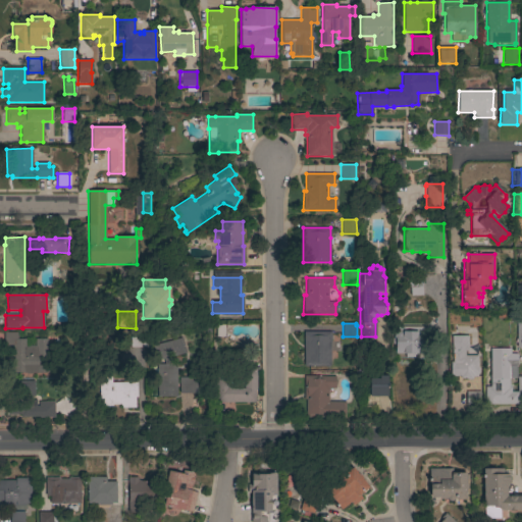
[(427,354),(414,354),(414,357),(405,357),(405,354),(395,354),(395,344),(392,344),(392,340),(393,340),(393,328),(394,328),(394,327),(427,327),(427,354)]
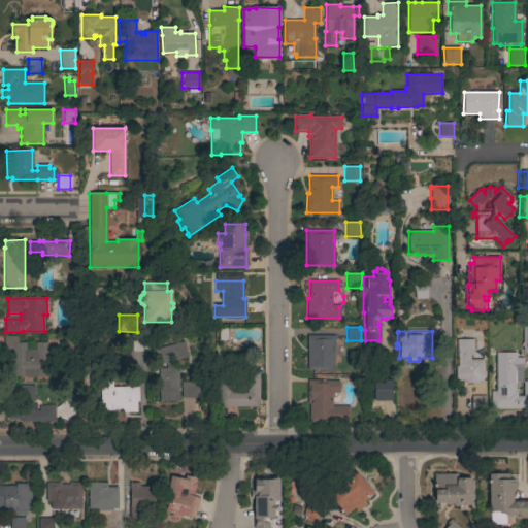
[(307,335),(334,335),(334,347),(334,370),(307,370),(307,335)]
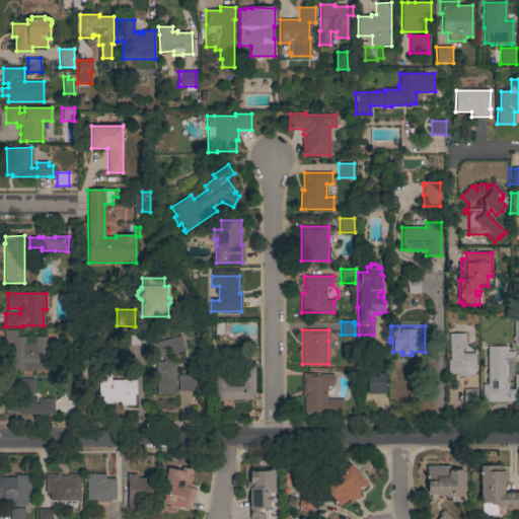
[(17,330),(17,338),(25,338),(25,344),(34,344),(34,338),(47,338),(47,371),(30,371),(30,372),(25,372),(25,371),(13,371),(13,368),(12,368),(12,361),(12,354),(9,354),(9,346),(4,346),(4,330),(17,330)]
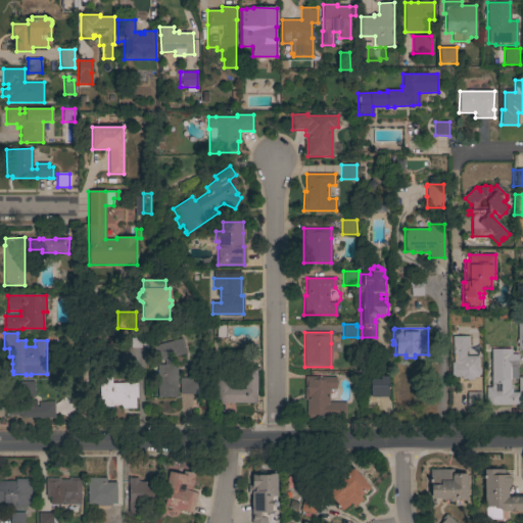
[(131,334),(147,334),(147,348),(131,348),(131,334)]
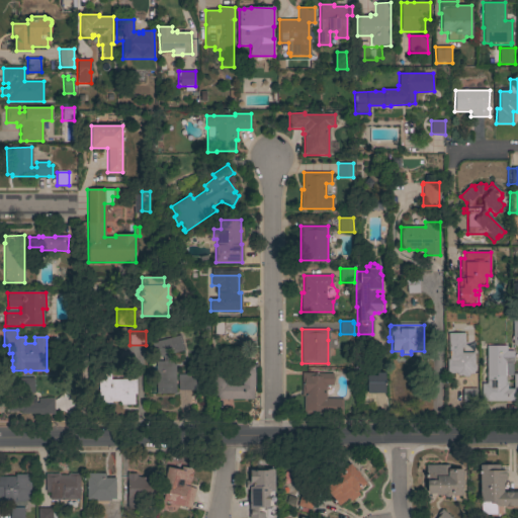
[(464,334),(464,348),(461,349),(461,353),(473,353),(473,364),(476,365),(476,369),(473,371),(473,374),(468,374),(468,375),(466,376),(463,376),(462,375),(456,375),(456,373),(447,373),(447,359),(449,359),(449,352),(448,352),(448,334),(464,334)]
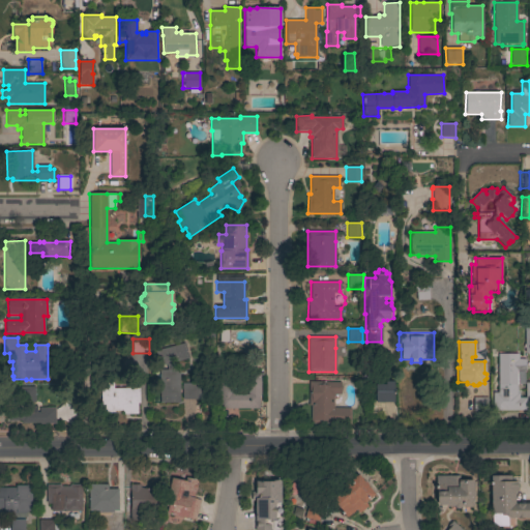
[(188,358),(171,363),(173,370),(179,370),(179,403),(159,403),(159,370),(167,370),(166,364),(158,366),(154,351),(184,343),(188,358)]
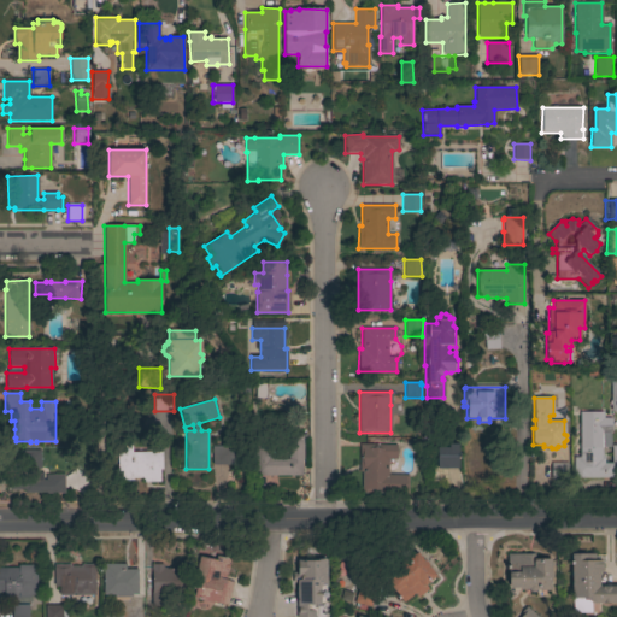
[(574,458),(579,458),(579,412),(603,412),(603,418),(611,418),(611,433),(610,433),(610,447),(601,447),(601,458),(604,458),(604,464),(611,464),(611,446),(616,446),(616,470),(615,470),(615,472),(612,472),(612,477),(574,479),(574,458)]
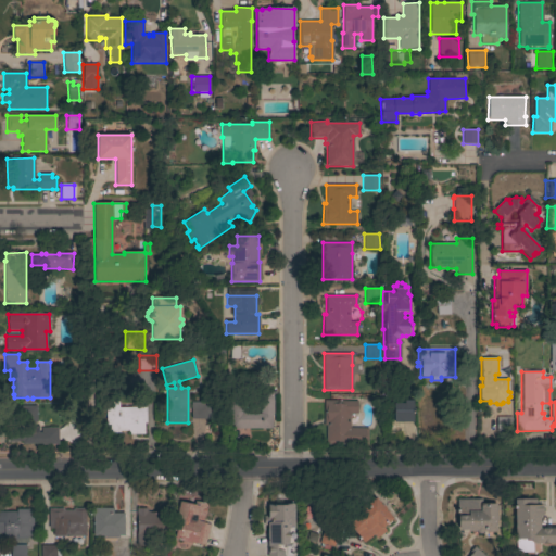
[(273,429),(229,429),(229,403),(242,403),(242,408),(248,414),(260,414),(260,393),(273,393),(273,429)]
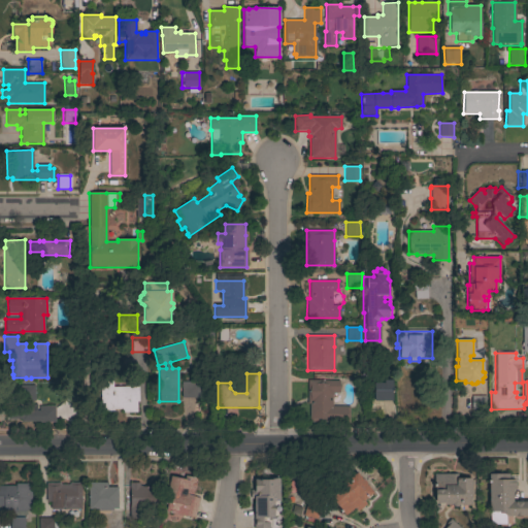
[(372,400),(373,382),(384,382),(384,380),(387,380),(392,380),(391,400),(387,400),(372,400)]
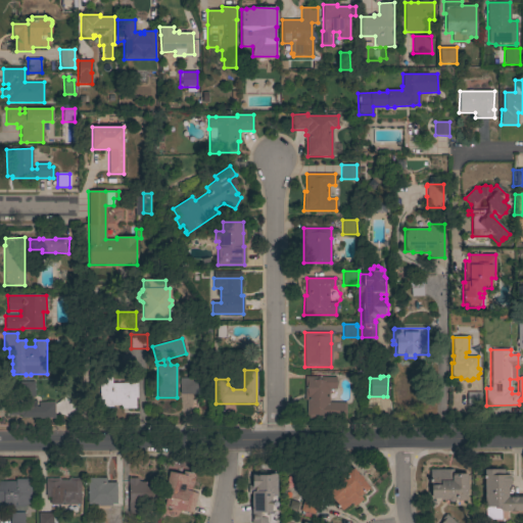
[(306,419),(306,399),(304,399),(304,377),(336,377),(336,389),(329,389),(329,402),(345,402),(345,419),(306,419)]
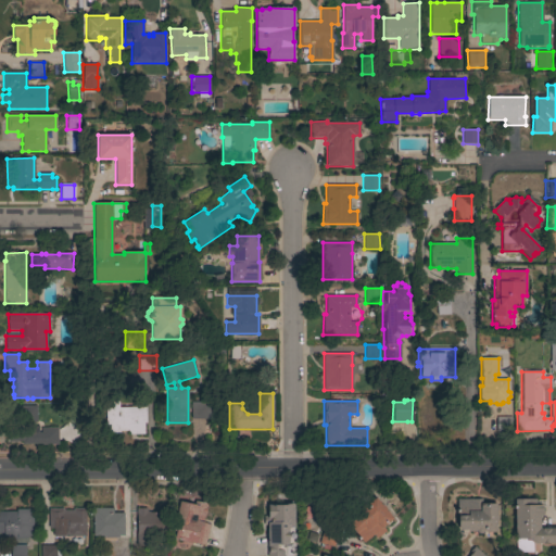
[(128,434),(128,430),(119,431),(119,433),(105,433),(104,402),(118,402),(118,408),(144,407),(146,422),(143,422),(144,434),(128,434)]
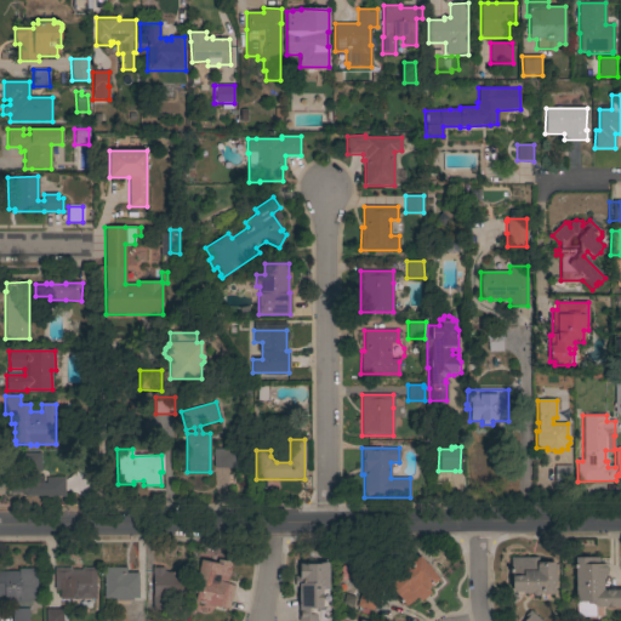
[(214,449),(245,449),(245,468),(214,468),(214,449)]
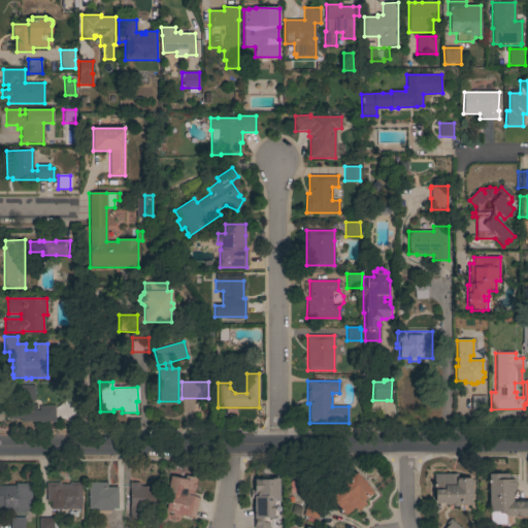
[(32,404),(36,404),(36,411),(39,411),(39,406),(55,406),(55,422),(24,422),(24,419),(7,419),(7,386),(32,386),(32,404)]
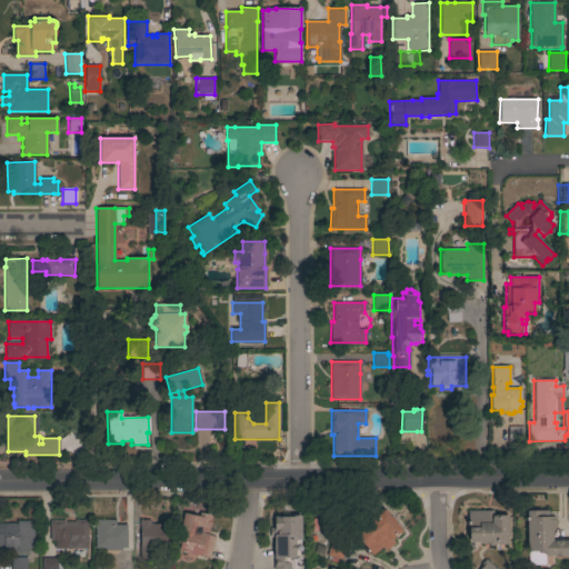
[(522,451),(509,451),(509,441),(508,441),(508,427),(522,427),(522,451)]
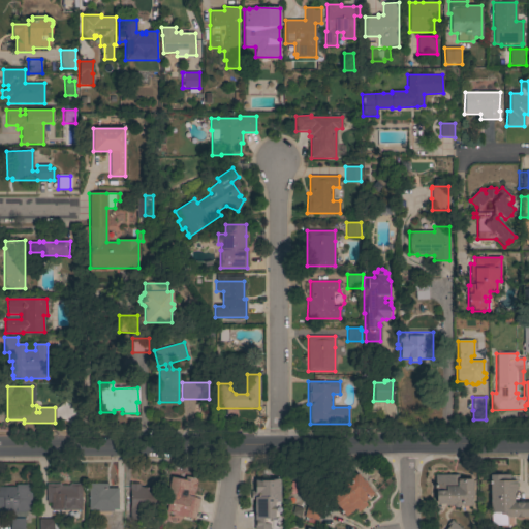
[(332,499),(333,498),(331,497),(358,475),(373,494),(365,501),(368,505),(358,512),(354,509),(345,517),(332,499)]
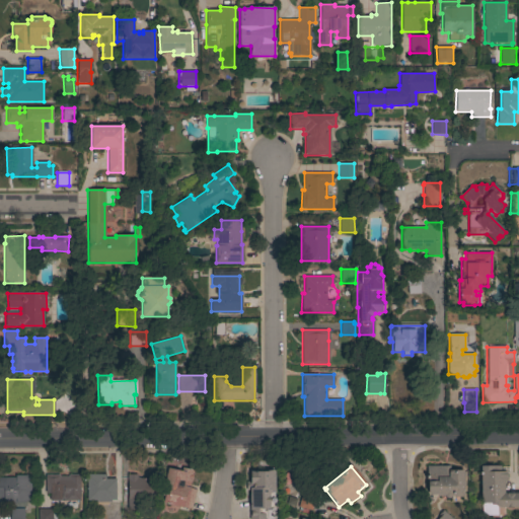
[(449,466),(449,470),(462,470),(462,482),(463,482),(463,486),(462,486),(462,496),(451,496),(449,498),(445,498),(443,497),(436,497),(436,495),(429,495),(429,493),(427,493),(427,479),(426,479),(426,466),(449,466)]
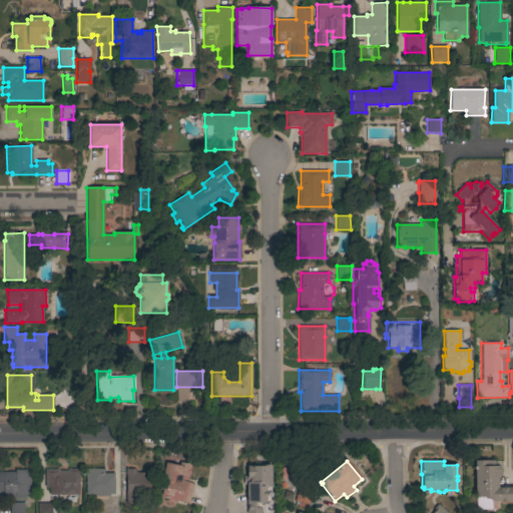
[(474,461),(494,461),(494,467),(500,467),(500,476),(498,476),(498,487),(512,487),(512,502),(490,502),(490,499),(484,499),(484,498),(475,498),(474,461)]
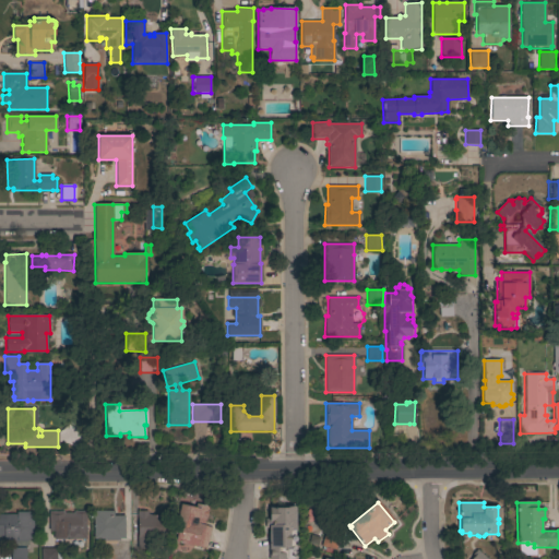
[(194,508),(195,503),(209,507),(205,521),(204,521),(203,525),(211,527),(205,548),(197,546),(197,547),(175,543),(177,531),(175,530),(180,504),(194,508)]
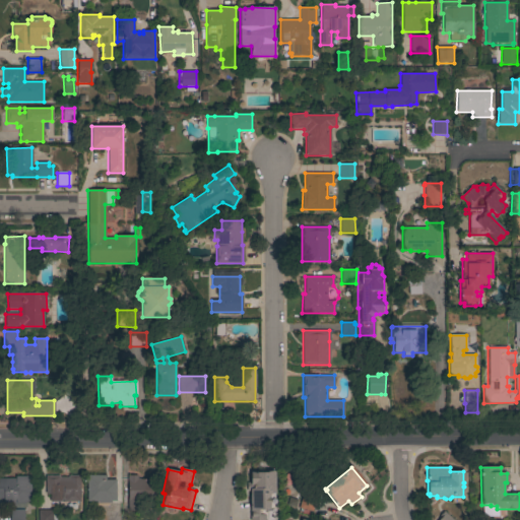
[(250,492),(247,492),(247,482),(250,482),(250,472),(256,472),(256,473),(268,473),(268,472),(271,472),(271,471),(274,471),(274,494),(273,494),(273,510),(269,510),(269,519),(250,519),(250,510),(250,492)]
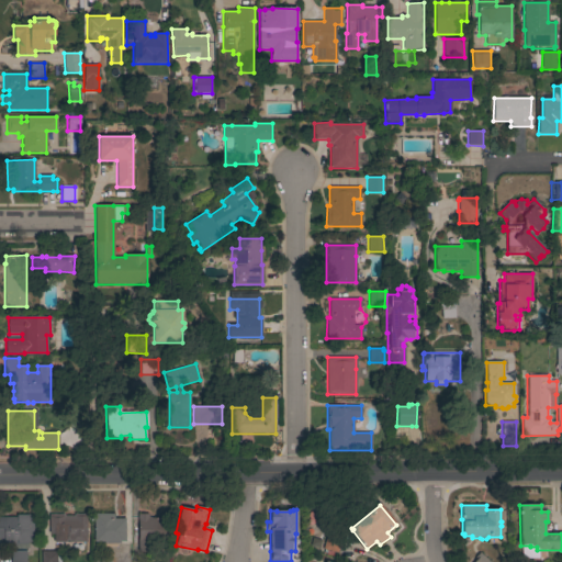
[(48,515),(64,514),(64,516),(74,516),(74,515),(86,514),(86,542),(69,542),(69,541),(64,541),(64,539),(58,539),(57,535),(48,535),(48,515)]
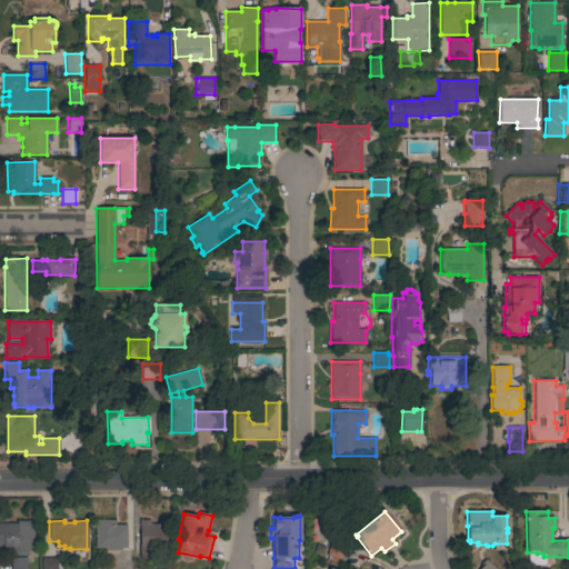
[(95,520),(115,520),(115,526),(127,526),(127,549),(121,549),(121,551),(118,551),(118,553),(105,553),(105,549),(95,549),(95,520)]
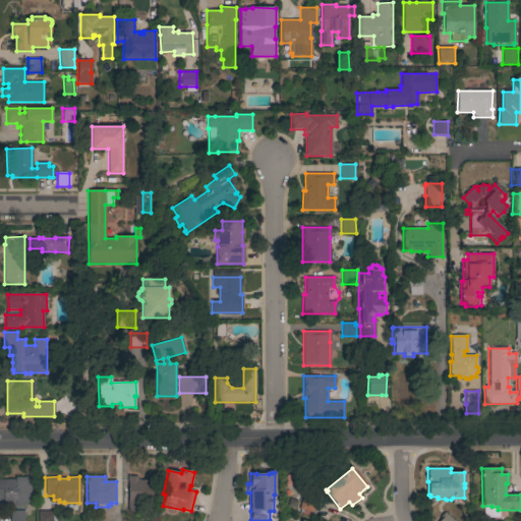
[(127,476),(137,476),(137,479),(139,479),(139,480),(154,480),(154,515),(142,515),(142,512),(127,512),(127,476)]
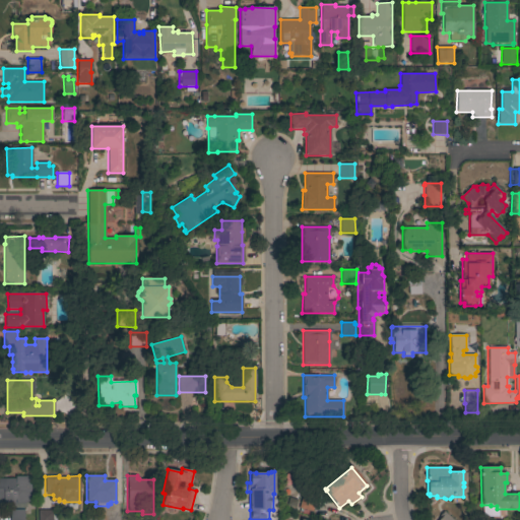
[(24,502),(24,503),(3,503),(3,499),(0,499),(0,478),(15,478),(15,476),(30,476),(30,502),(24,502)]
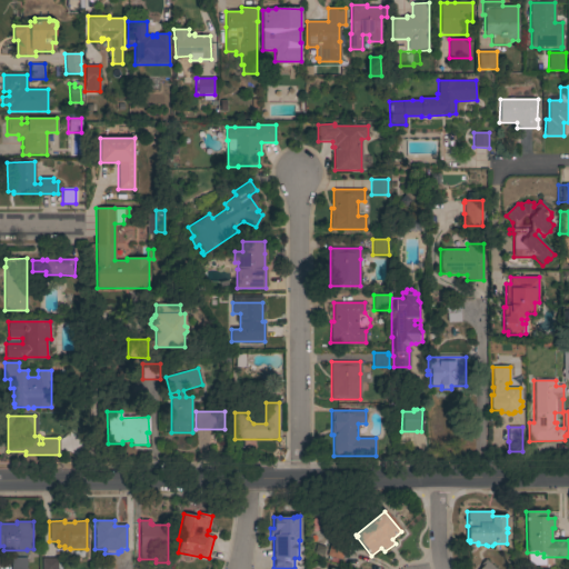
[(326,556),(331,539),(346,543),(341,560),(326,556)]
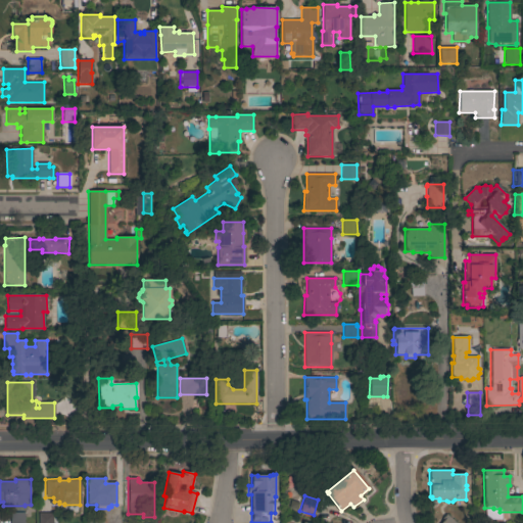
[(24,522),(9,522),(9,513),(24,512),(24,522)]
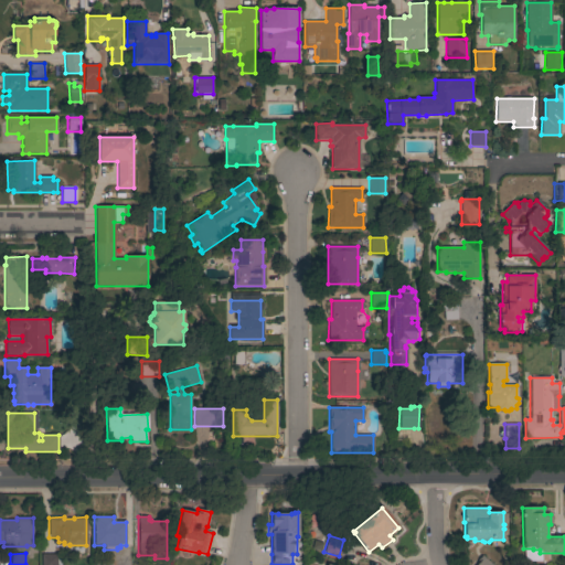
[(41,564),(41,554),(56,554),(56,564),(41,564)]
